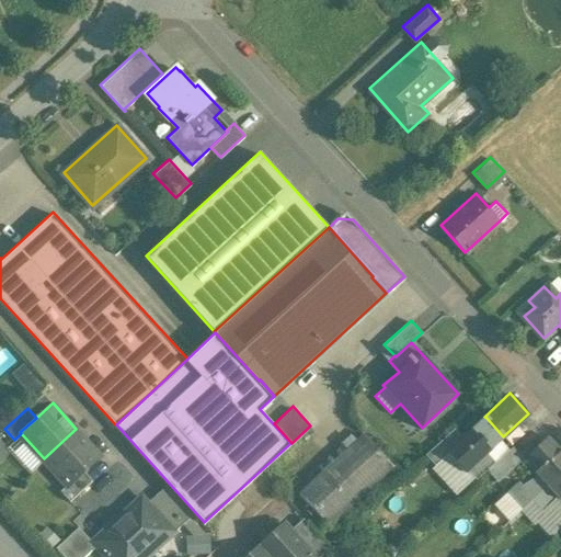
[(502,435),(485,417),(474,428),(491,445),(502,435)]
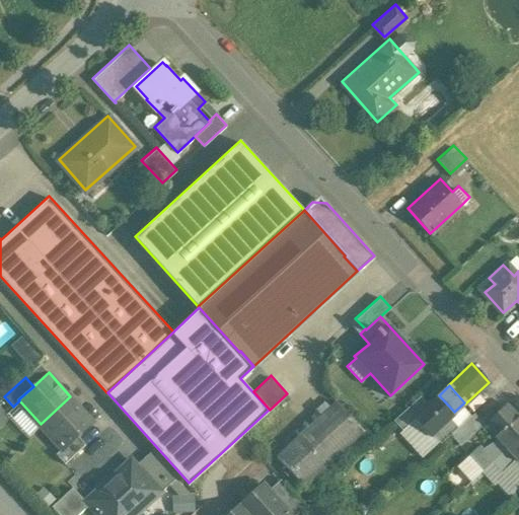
[(420,394),(393,419),(402,429),(414,418),(414,417),(428,403),(420,394)]
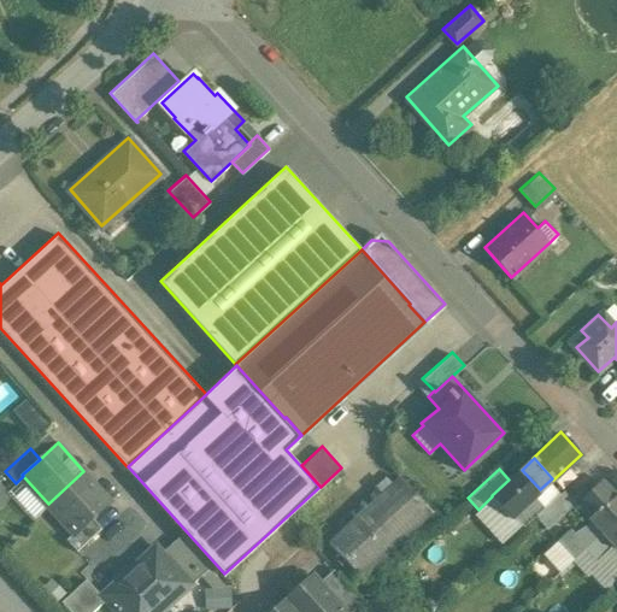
[(509,480),(492,495),(492,496),(511,517),(513,516),(535,496),(541,490),(540,489),(522,470),(521,469),(509,480)]
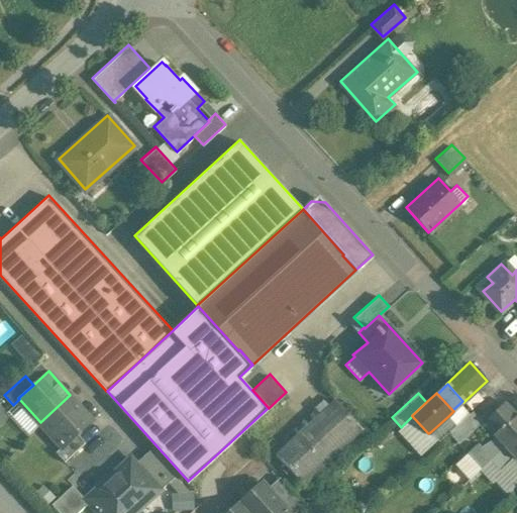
[(70,395),(40,422),(62,445),(63,446),(77,432),(92,418),(70,395)]
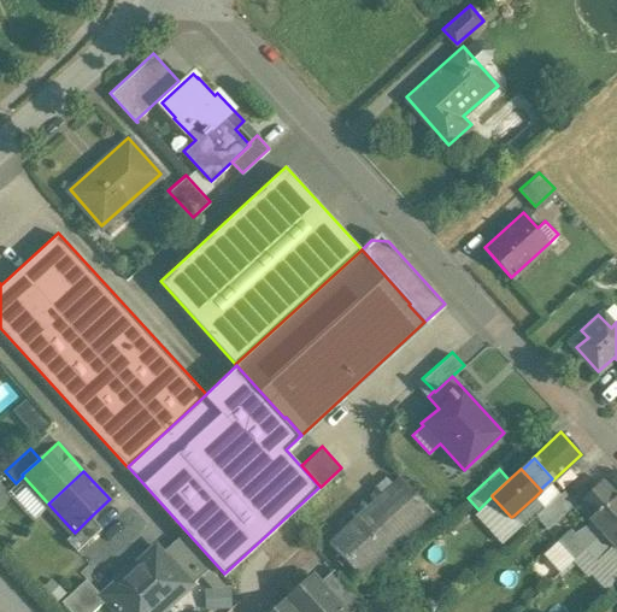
[(433,511),(399,476),(329,541),(362,576),(433,511)]
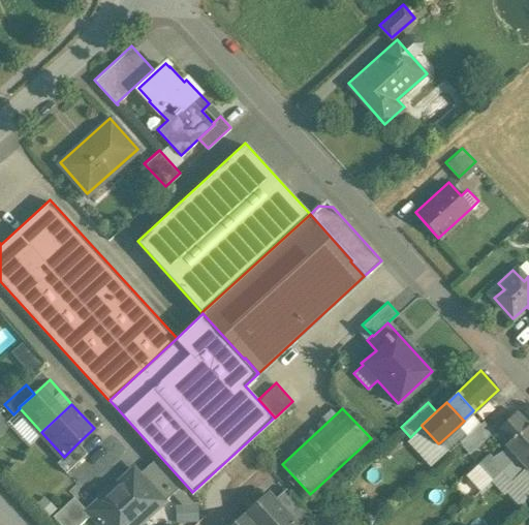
[(528,422),(518,409),(507,420),(502,414),(491,425),(496,430),(494,431),(506,445),(516,456),(517,456),(528,443),(528,422)]
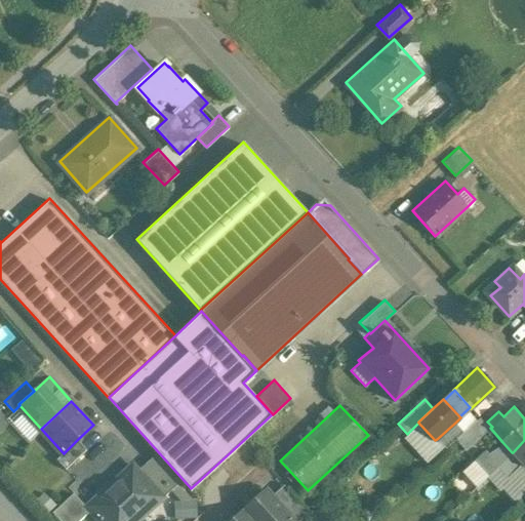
[(462,431),(455,438),(465,447),(484,430),(475,419),(462,431)]
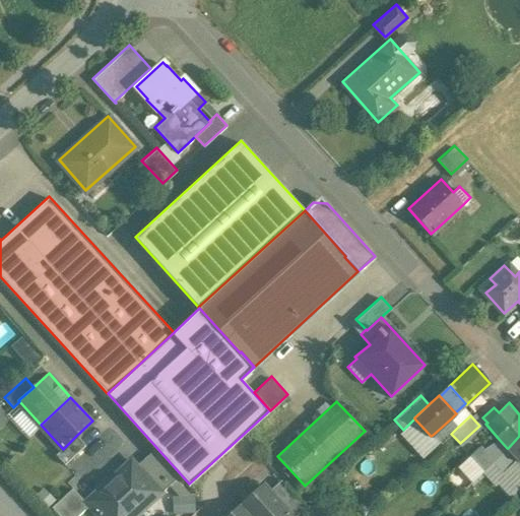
[(451,418),(433,435),(441,443),(451,434),(458,427),(451,418)]
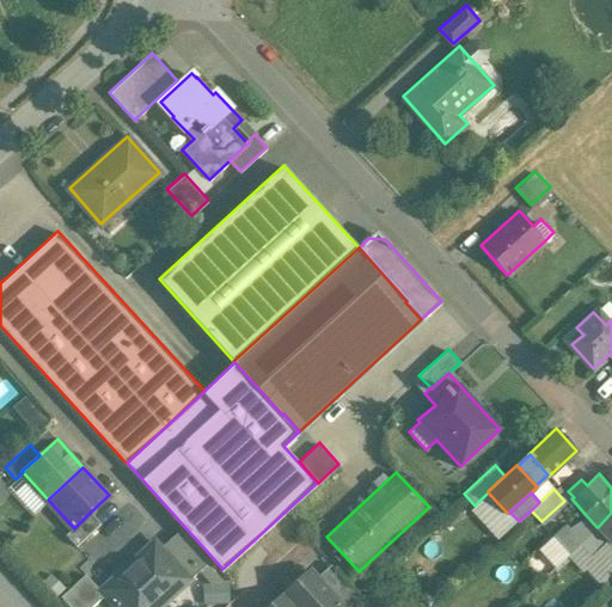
[(91,512),(74,528),(73,527),(66,533),(77,545),(101,522),(91,512)]
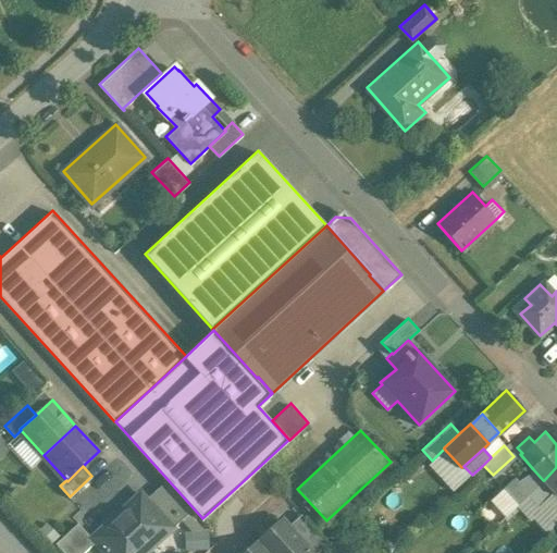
[(556,467),(544,480),(553,491),(556,494),(556,467)]
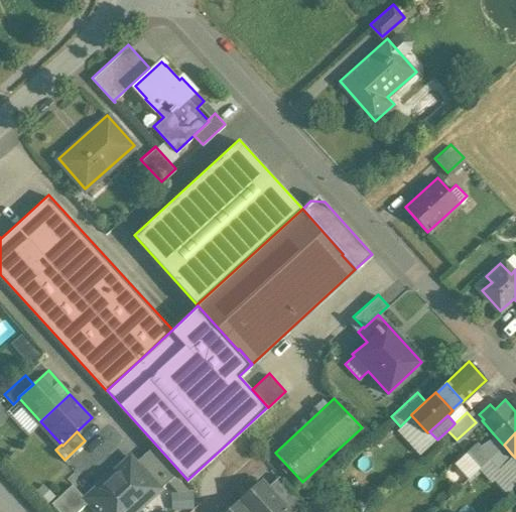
[(490,457),(503,444),(494,434),(480,443),(476,439),(466,450),(480,465),(481,466),(483,464),(490,457)]
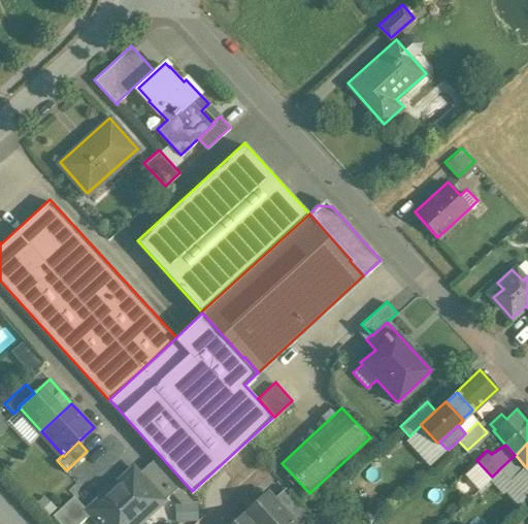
[(180,483),(156,455),(138,471),(164,498),(180,483)]
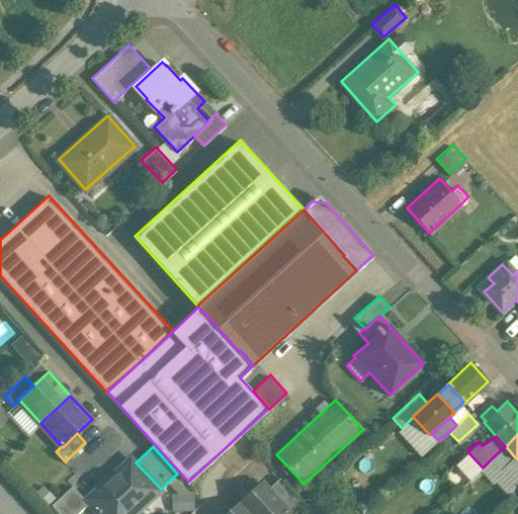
[(505,446),(492,458),(501,468),(514,456),(506,446),(505,446)]
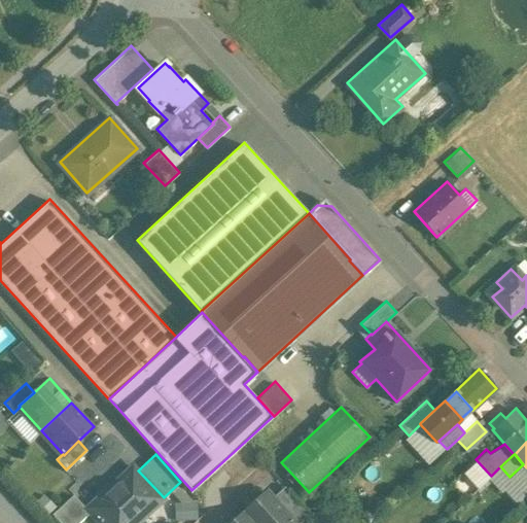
[(490,475),(476,459),(464,469),(478,485),(490,475)]
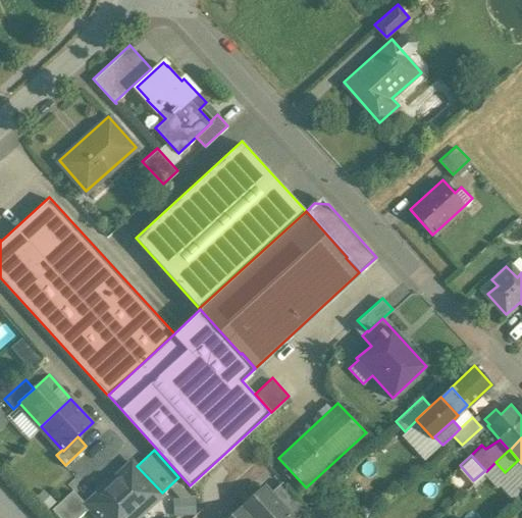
[(132,460),(86,502),(100,517),(134,517),(162,493),(137,466),(132,460)]
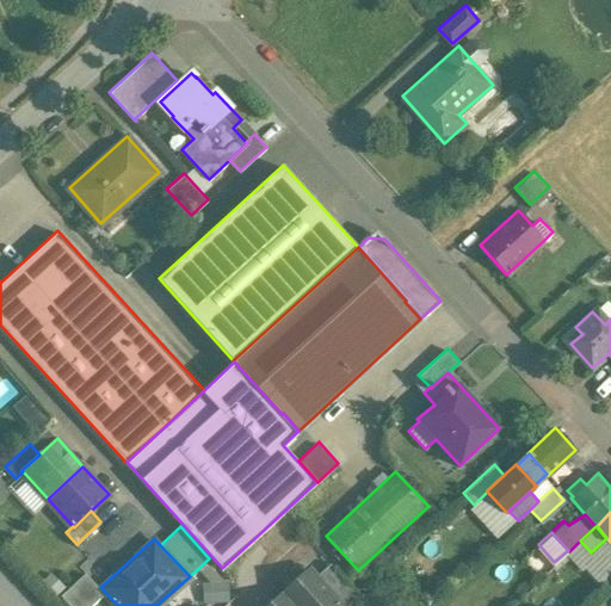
[(591,552),(580,540),(572,549),(584,562),(592,554),(591,552)]
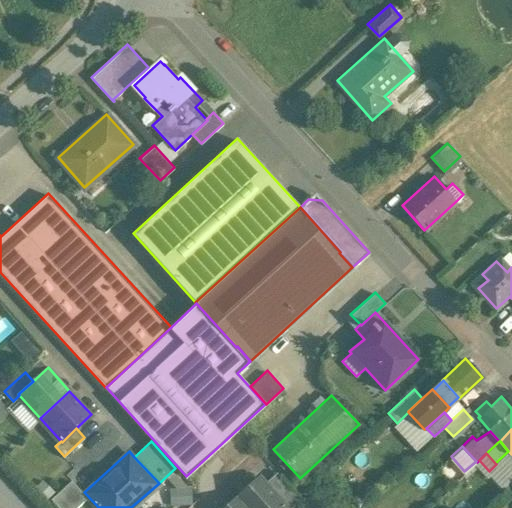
[(289,507),(301,498),(276,471),(263,483),(284,505),(283,506),(285,507),(289,507)]
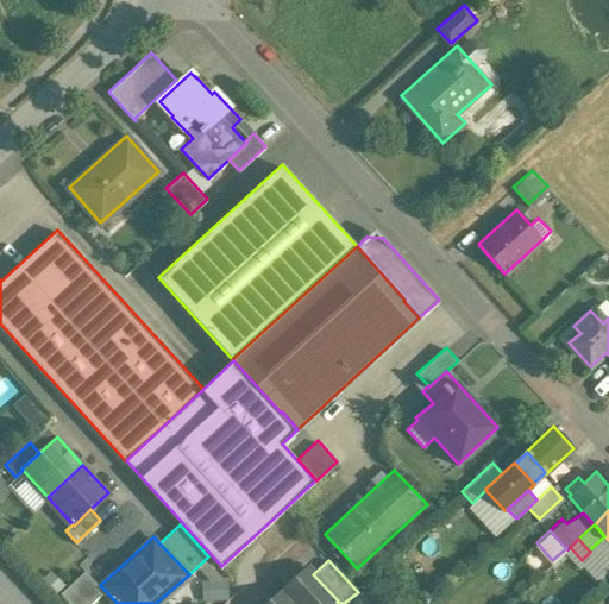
[(313,574),(307,567),(282,591),(294,603),(333,603),(337,602),(338,601),(313,574)]
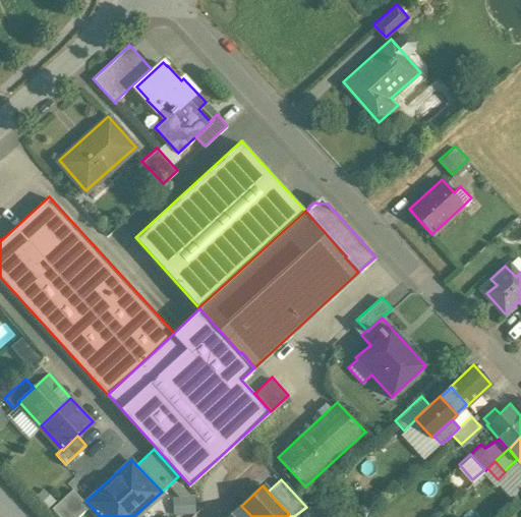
[(520,486),(512,495),(520,505),(520,504),(520,486)]
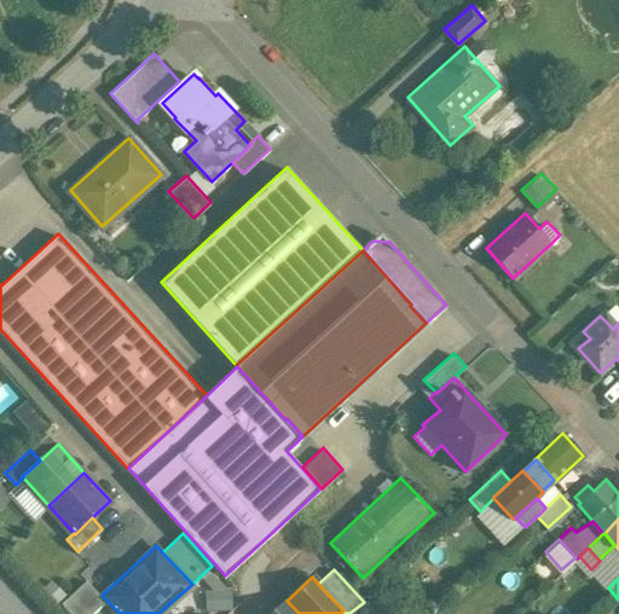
[(203,579),(202,600),(226,601),(227,580),(203,579)]
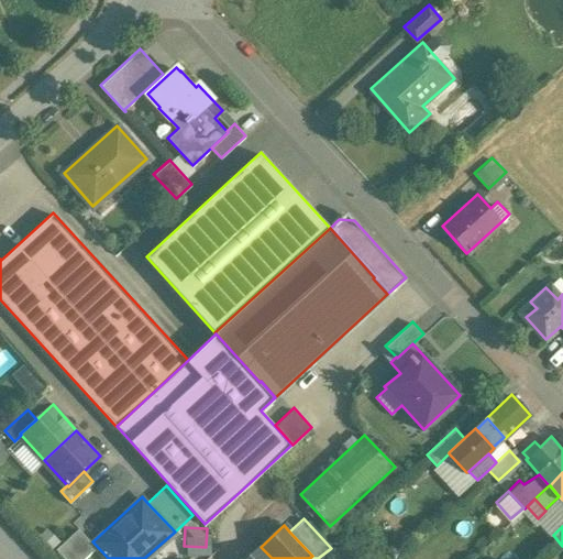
[(272,558),(261,547),(246,558),(272,558)]
